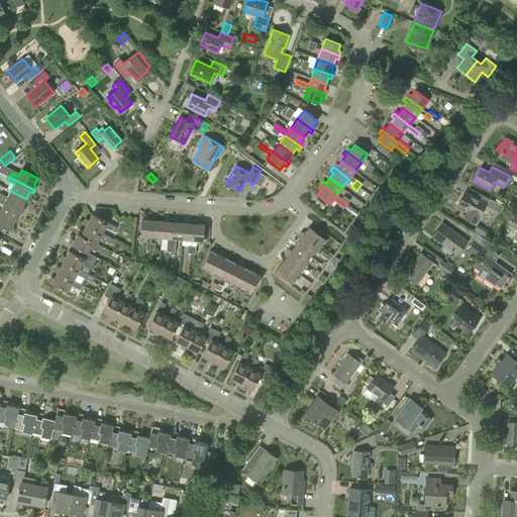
[(23,204),(26,199),(10,191),(7,197),(0,193),(0,198),(23,210),(24,208),(23,204)]
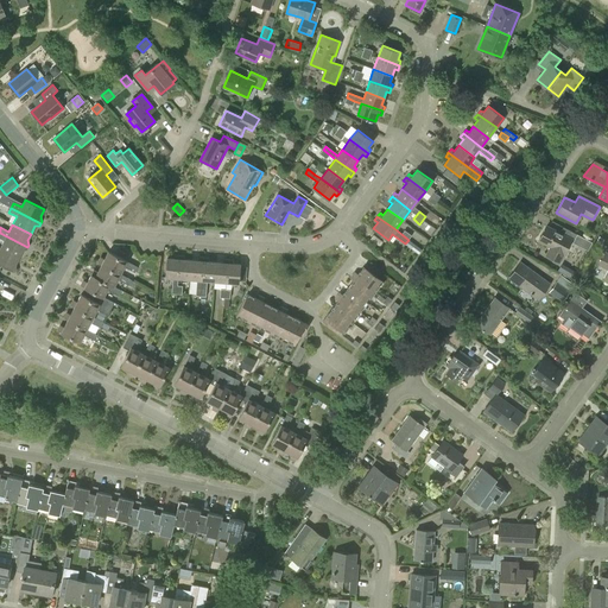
[(564,254),(571,240),(546,226),(538,240),(551,247),(546,255),(559,261),(563,253),(564,254)]
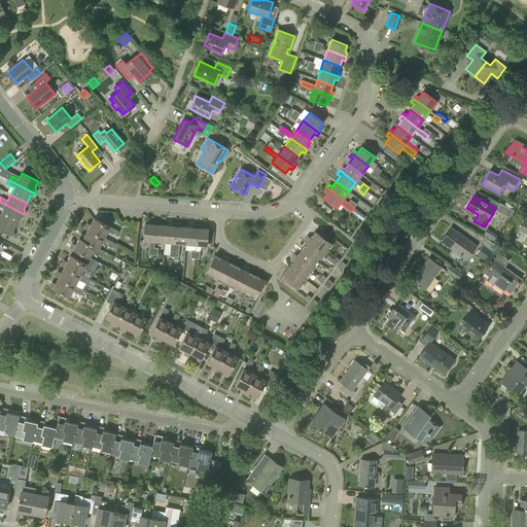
[(0,202),(0,206),(3,208),(0,214),(0,215),(15,223),(20,217),(24,216),(24,214),(0,202)]
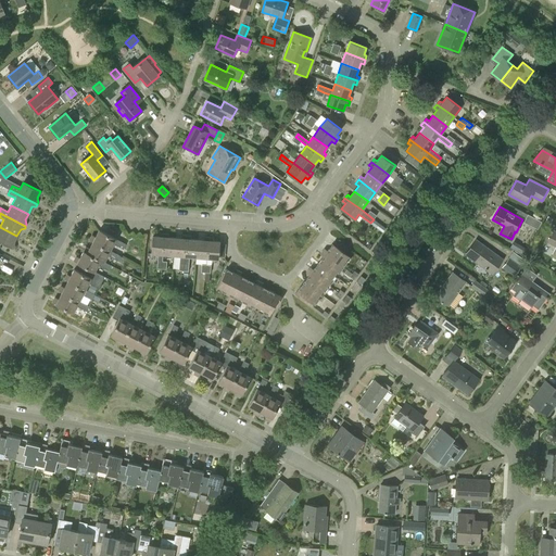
[(538,229),(541,222),(531,216),(528,214),(523,222),(538,229)]
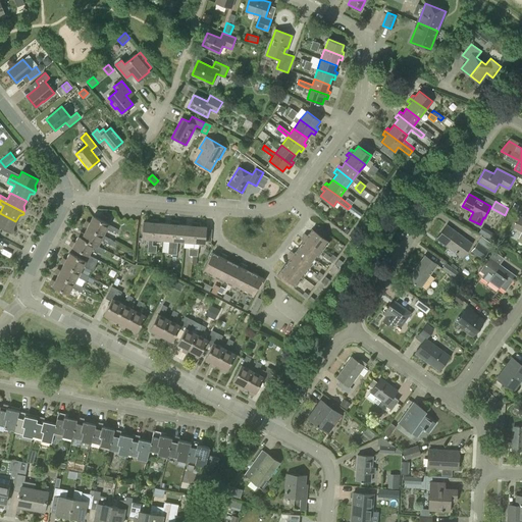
[(353,214),(356,210),(351,206),(348,209),(348,210),(353,214)]
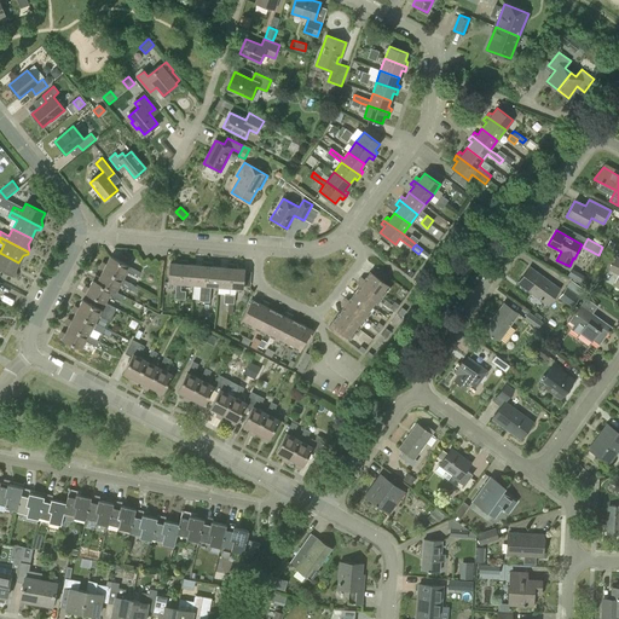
[(16,270),(18,262),(0,253),(0,267),(16,277),(17,275),(16,270)]
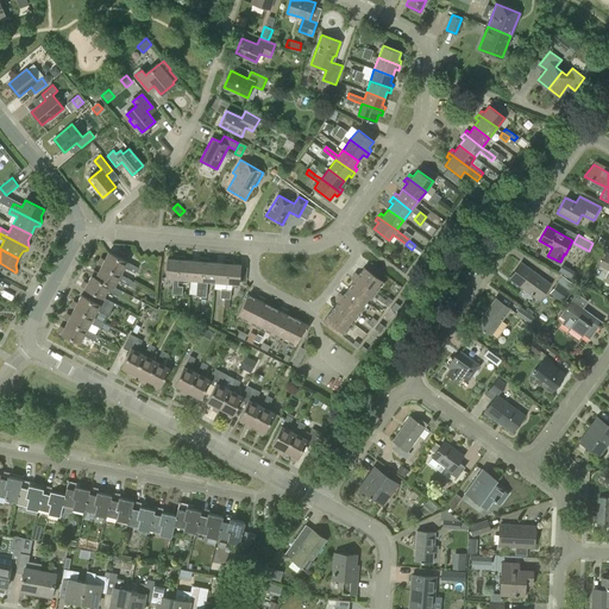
[(98,263),(101,264),(120,275),(124,268),(135,272),(138,268),(108,252),(105,259),(101,258),(100,261),(99,259),(98,263)]
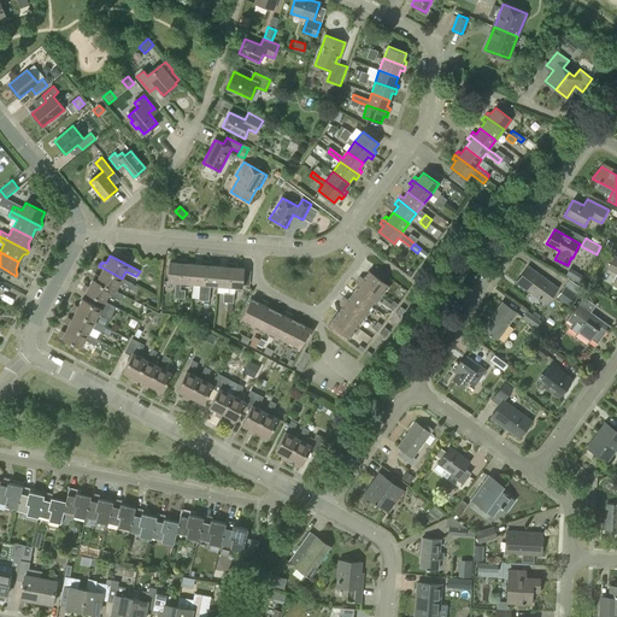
[(181,282),(183,259),(178,258),(177,263),(170,262),(168,281),(175,282),(174,298),(180,298),(180,289),(180,282),(181,282)]
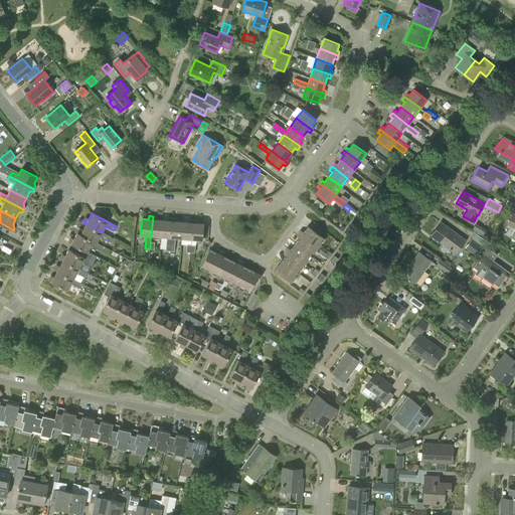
[(161,236),(162,220),(156,219),(157,216),(153,216),(151,235),(161,236)]
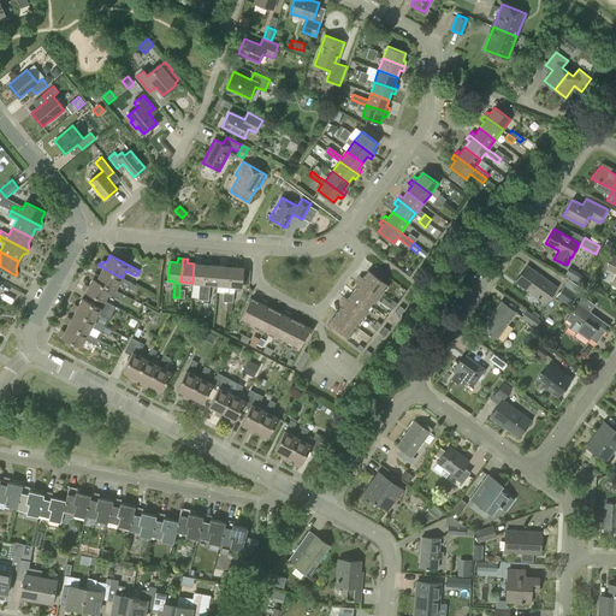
[(203,300),(206,260),(202,260),(201,264),(194,264),(193,283),(200,284),(199,300),(203,300)]
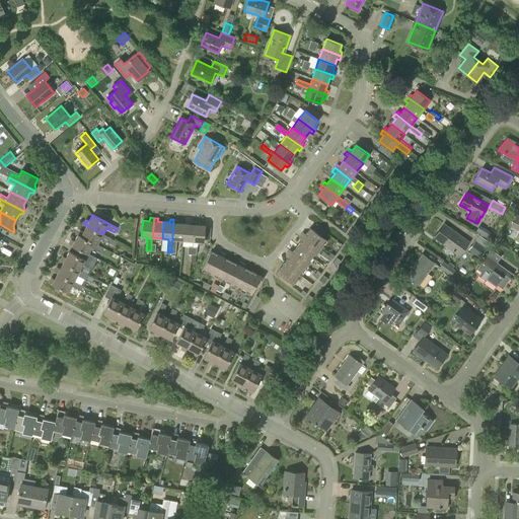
[(182,240),(184,224),(178,223),(178,220),(173,219),(171,252),(175,252),(176,239),(182,240)]
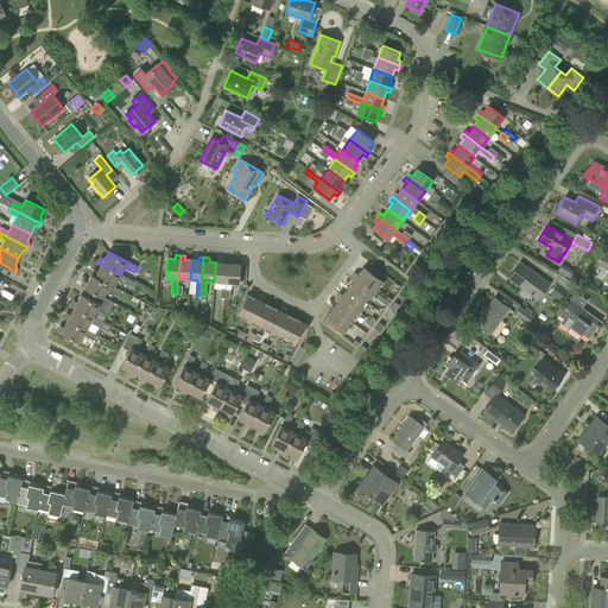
[(227,283),(228,259),(223,259),(223,263),(216,263),(214,282),(227,283)]
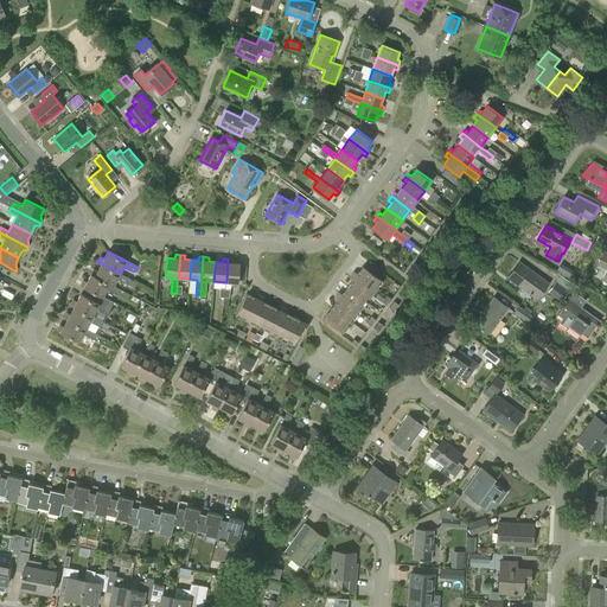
[(228,259),(227,282),(238,282),(240,263),(232,263),(232,259),(228,259)]
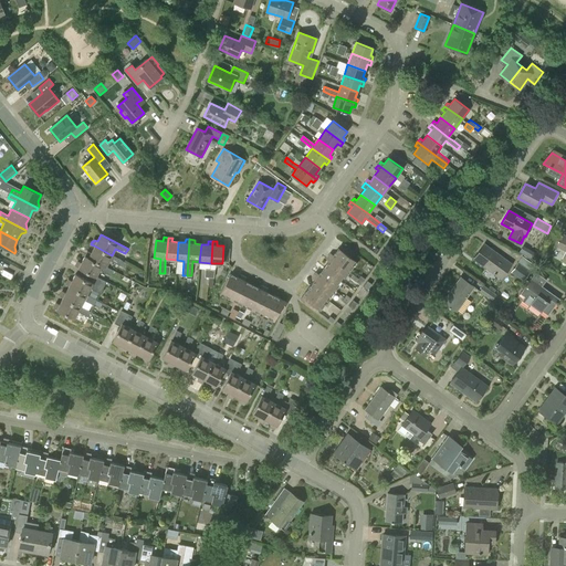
[(501,279),(512,264),(484,244),(474,259),(485,268),(486,266),(490,269),(489,270),(501,279)]
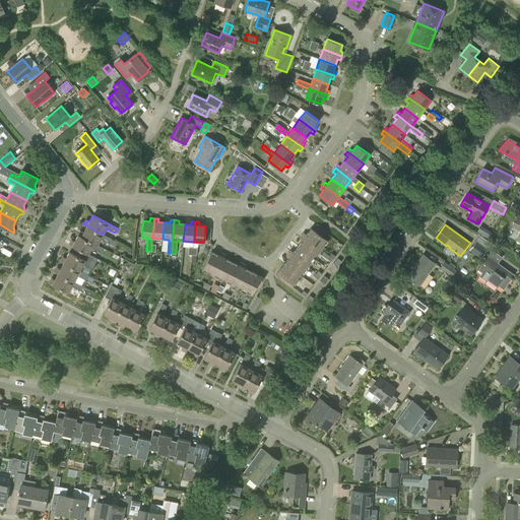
[(112,239),(103,235),(86,225),(83,232),(81,231),(80,234),(79,233),(77,235),(98,245),(101,239),(110,244),(112,239)]
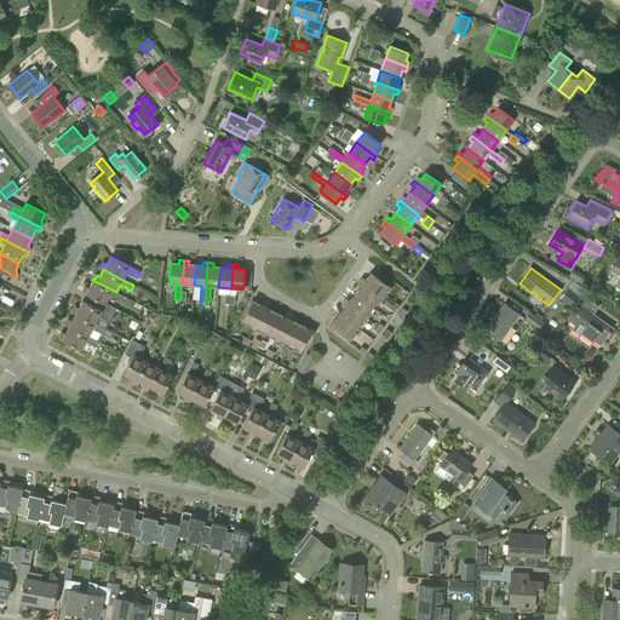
[(363,282),(382,297),(390,287),(371,273),(363,282)]
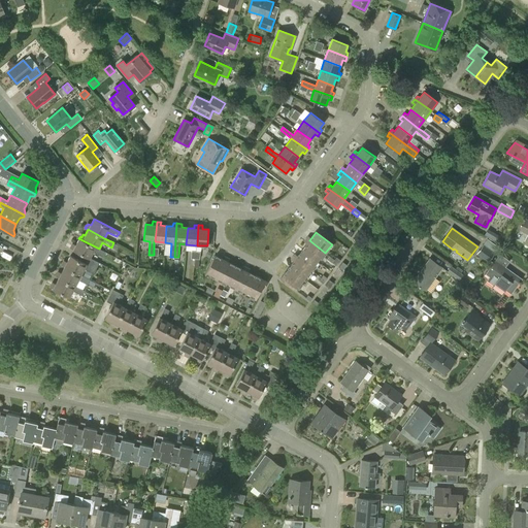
[(104,252),(99,249),(78,238),(75,244),(73,243),(72,246),(71,245),(70,248),(87,257),(90,258),(93,252),(96,254),(102,257),(104,252)]
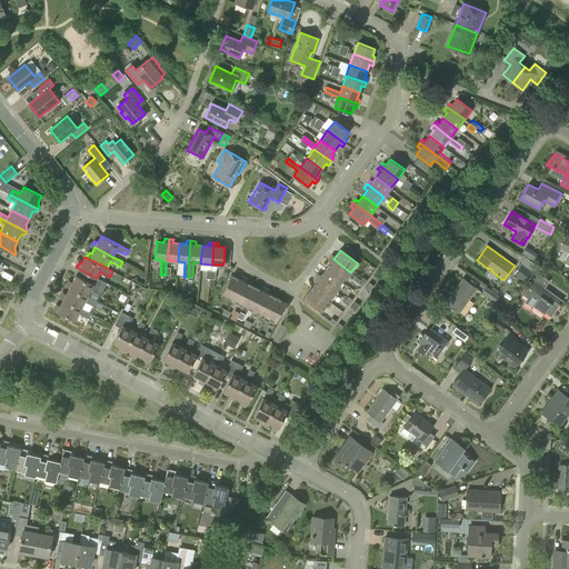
[(342,282),(350,272),(333,259),(326,270),(342,282)]
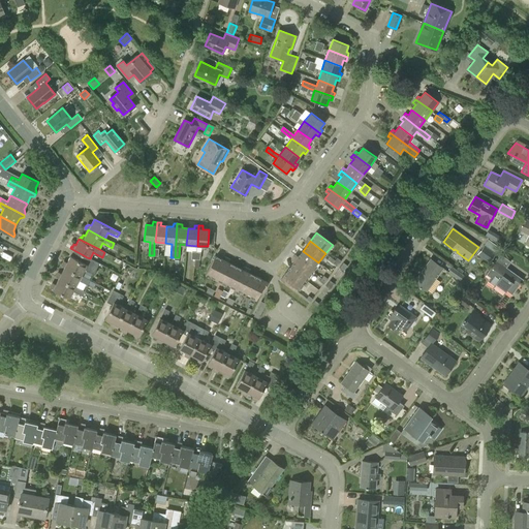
[(495,254),(486,248),(480,255),(490,262),(495,254)]
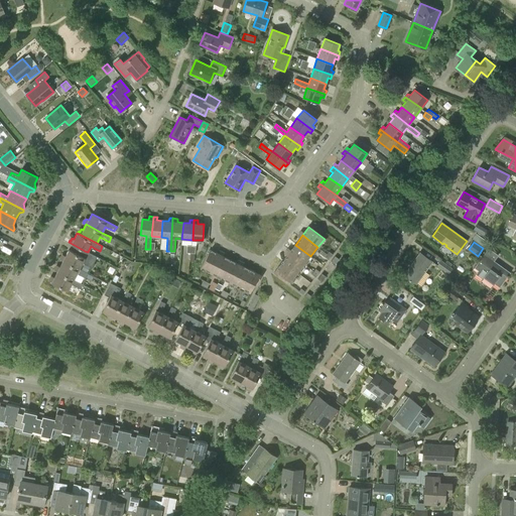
[(304,265),(310,256),(295,245),(289,253),(304,265)]
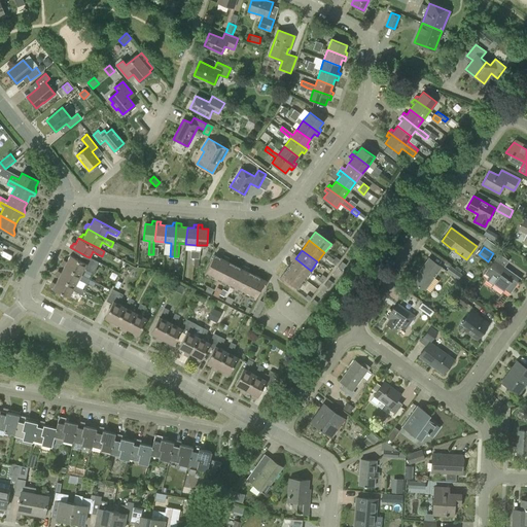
[(514,276),(511,274),(512,272),(504,267),(508,260),(499,253),(484,273),(488,276),(486,280),(492,285),(493,283),(503,291),(504,289),(510,293),(521,278),(516,274),(514,276)]
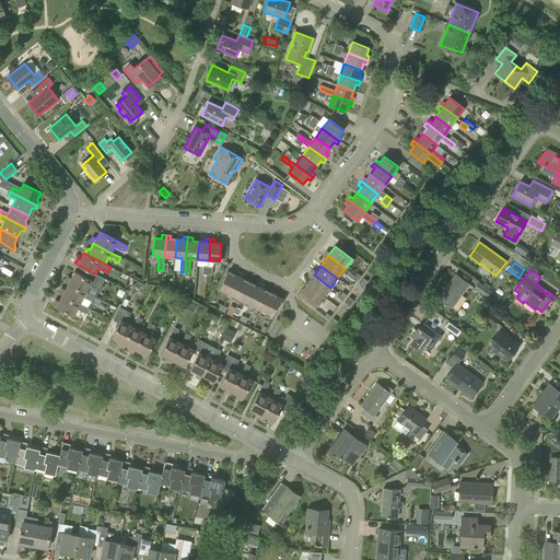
[(95,273),(92,272),(89,278),(74,271),(71,278),(69,277),(67,279),(66,279),(65,281),(68,282),(85,292),(90,286),(98,290),(105,279),(95,273)]
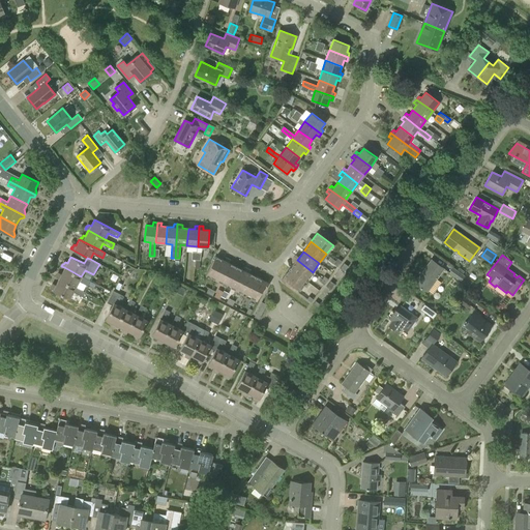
[(216,280),(226,261),(216,257),(206,274),(216,280)]
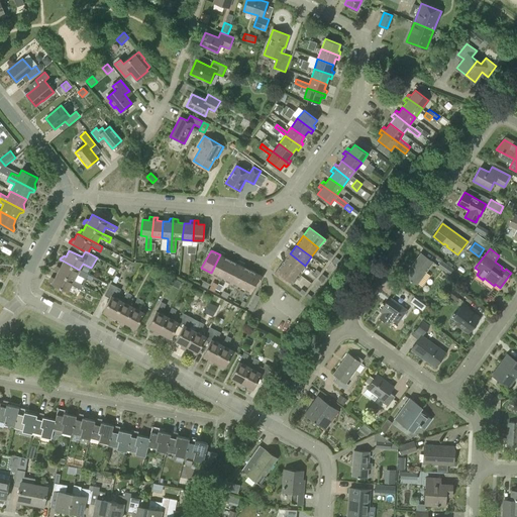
[(298,276),(305,266),(290,253),(282,264),(298,276)]
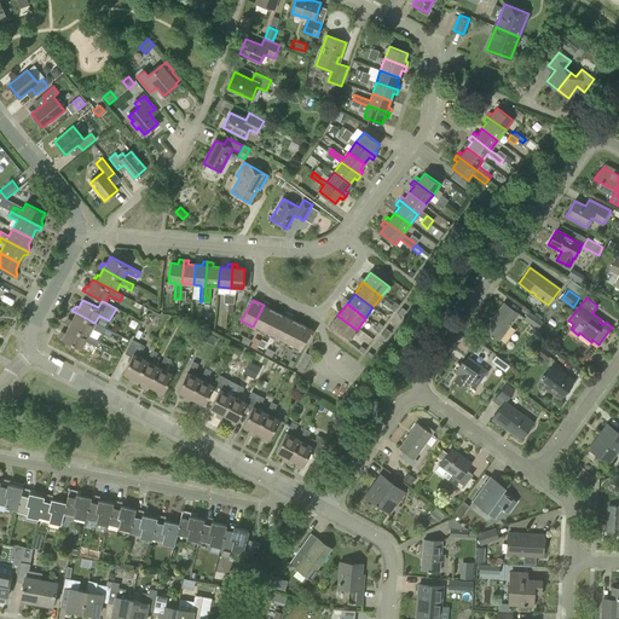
[(499,341),(519,313),(503,304),(493,318),(495,318),(491,323),(490,322),(484,330),(499,341)]
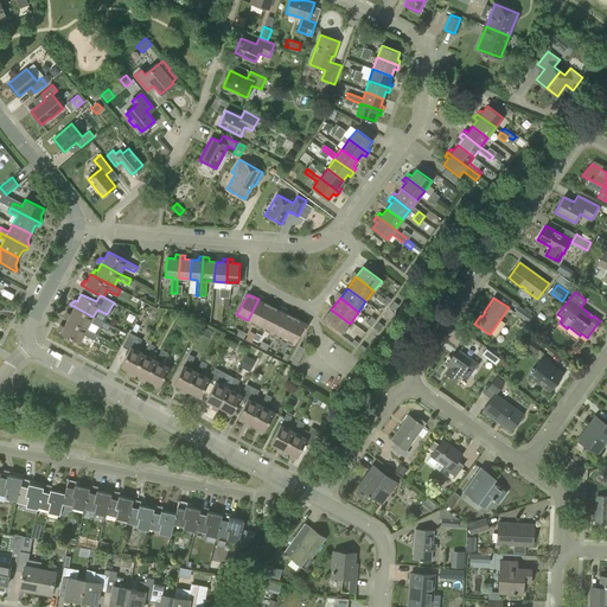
[(259,326),(269,305),(259,299),(248,320),(259,326)]
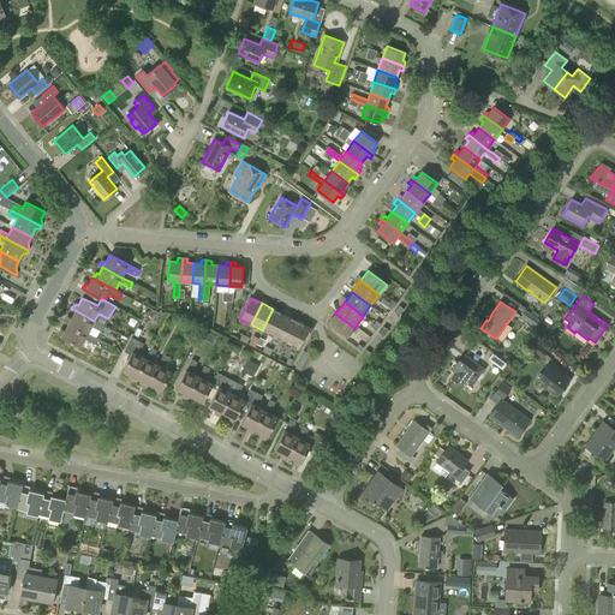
[(275,336),(286,316),(273,309),(262,330),(275,336)]
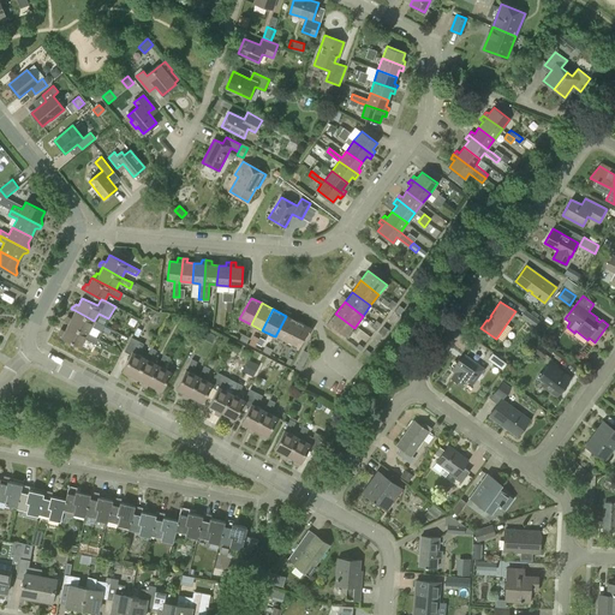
[(66,318),(65,321),(69,323),(88,333),(91,326),(102,332),(105,326),(94,321),(75,310),(71,317),(69,316),(67,320),(66,318)]
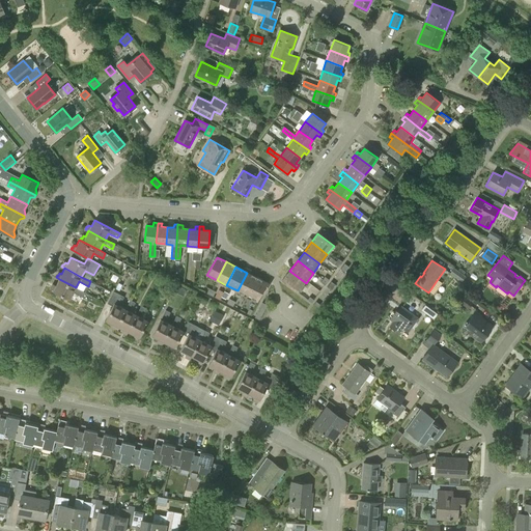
[(462,282),(466,276),(453,268),(449,274),(462,282)]
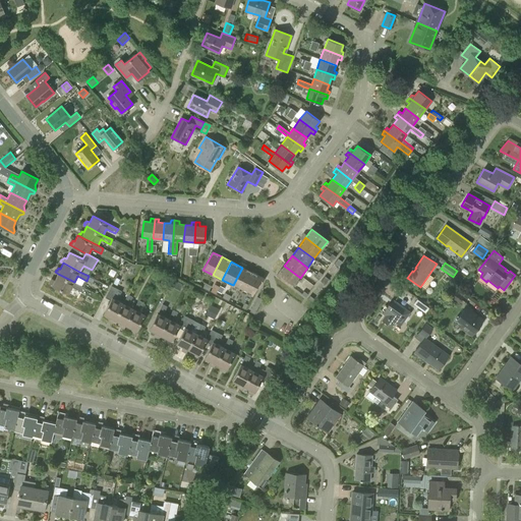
[(294,285),(300,278),(284,266),(277,275),(286,282),(287,280),(294,285)]
